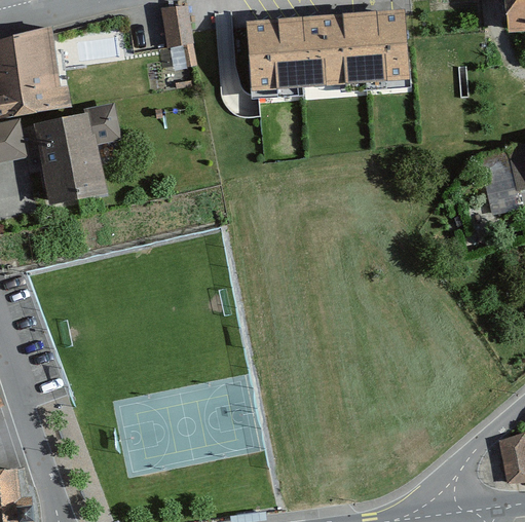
[(505,0),(510,40),(524,38),(524,0),(505,0)]
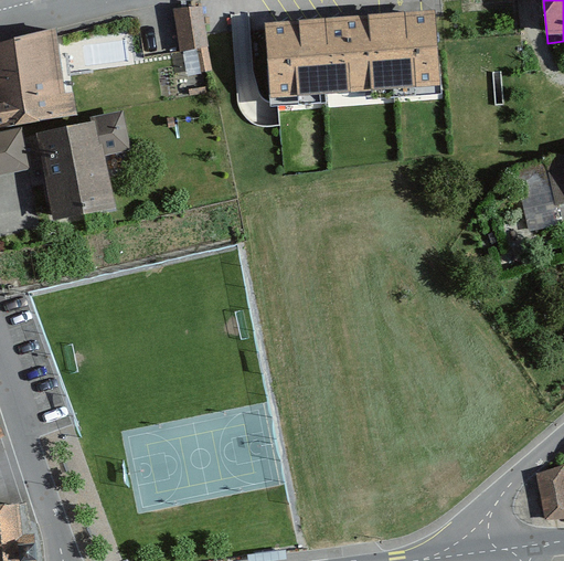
[(201,3),(172,8),(179,50),(208,45),(201,3)]
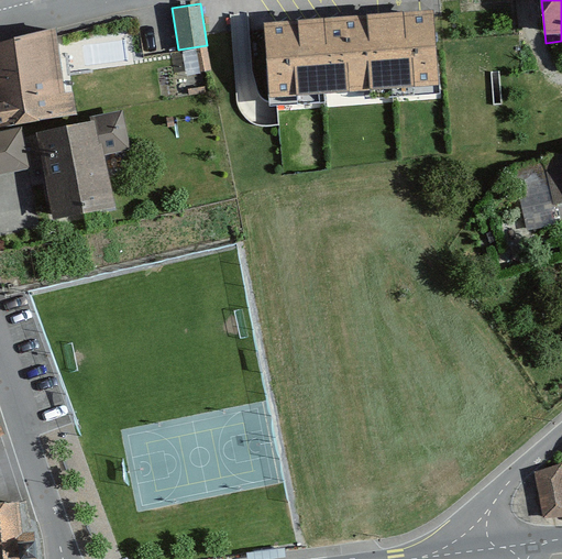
[(267,97),(438,85),(432,10),(262,23),(267,97)]
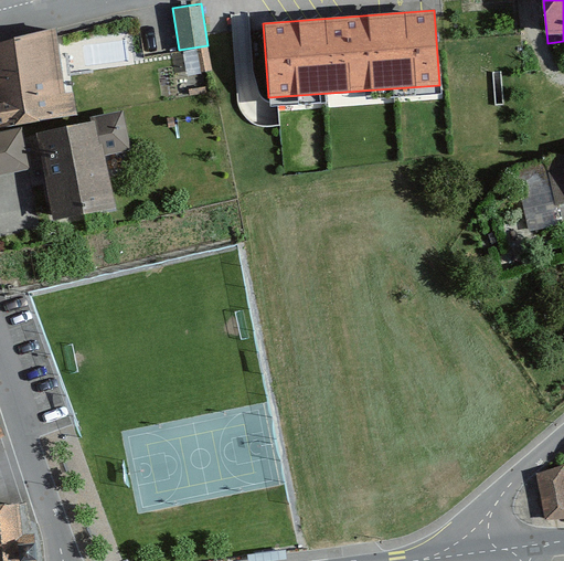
[(54,27),(0,41),(0,126),(77,113),(73,92),(65,92),(54,27)]
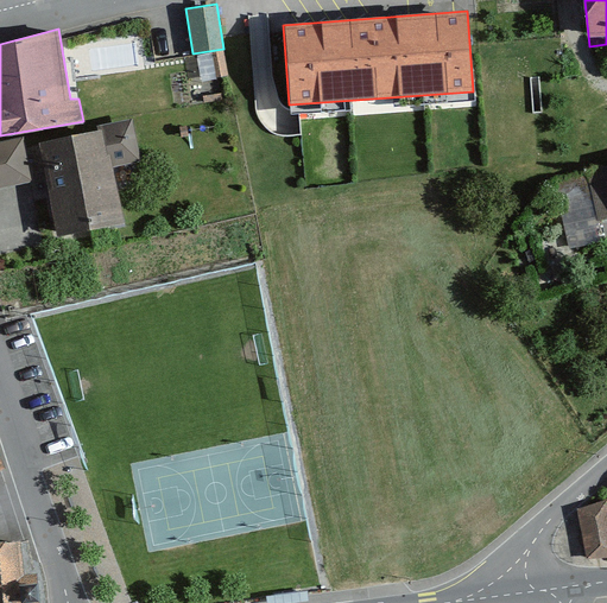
[(101,128),(37,141),(56,236),(125,223),(113,165),(140,159),(132,118),(100,124),(101,128)]
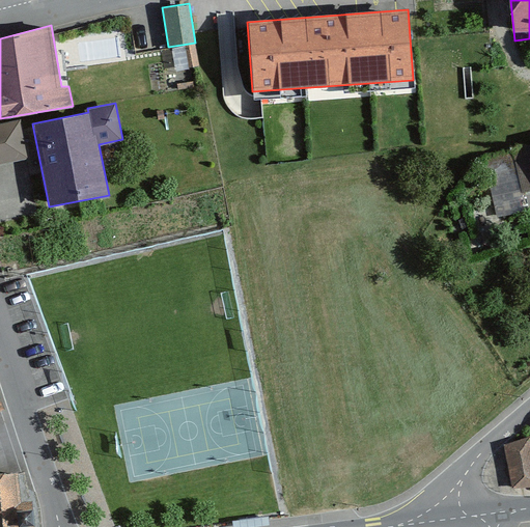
[(0,162),(28,157),(20,117),(0,121),(0,162)]
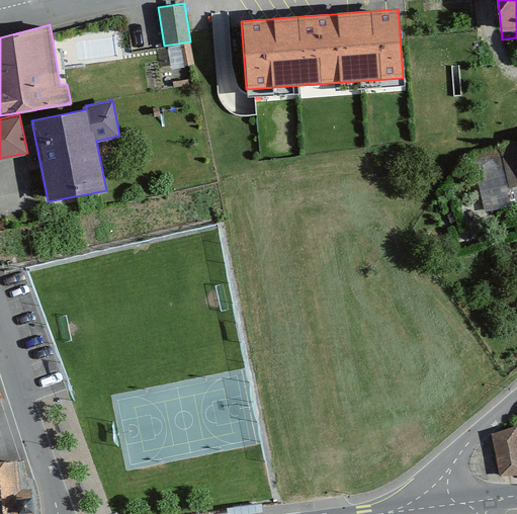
[(516,143),(505,146),(513,182),(516,181),(516,143)]
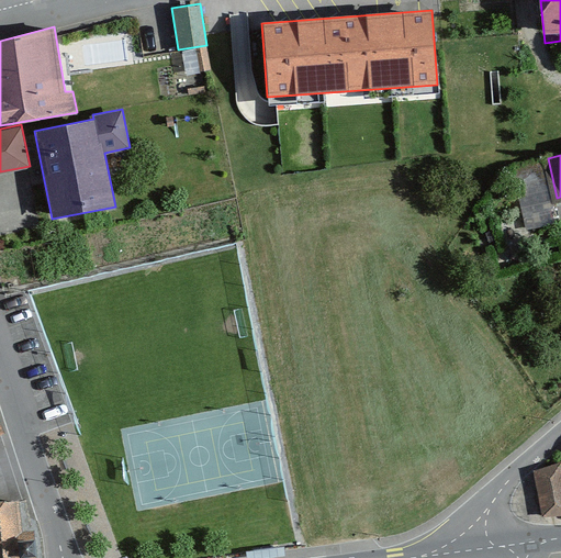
[(560,462),(560,461),(537,467),(547,512),(560,508),(560,462)]
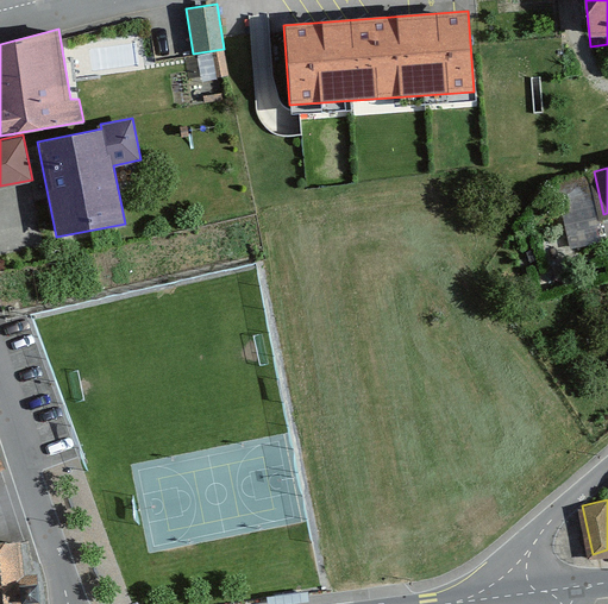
[(25,603),(22,551),(0,552),(0,603),(25,603)]
